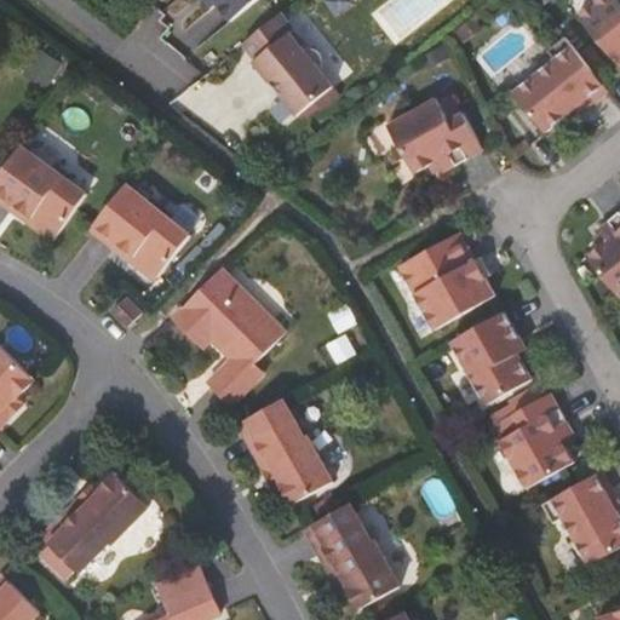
[(211,0),(227,16),(244,0),(211,0)]
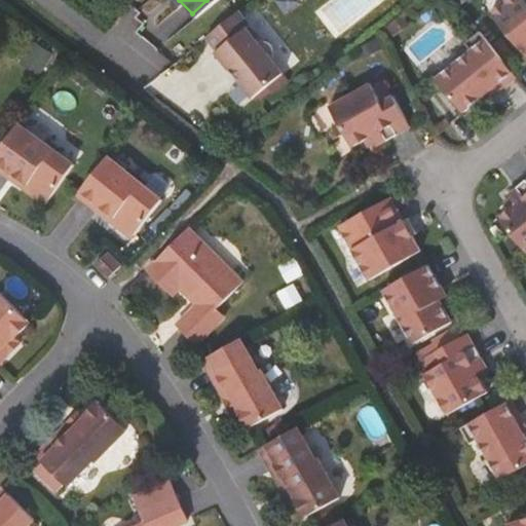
[(344,42),(390,2),(388,0),(344,0),(324,19),(344,42)]
